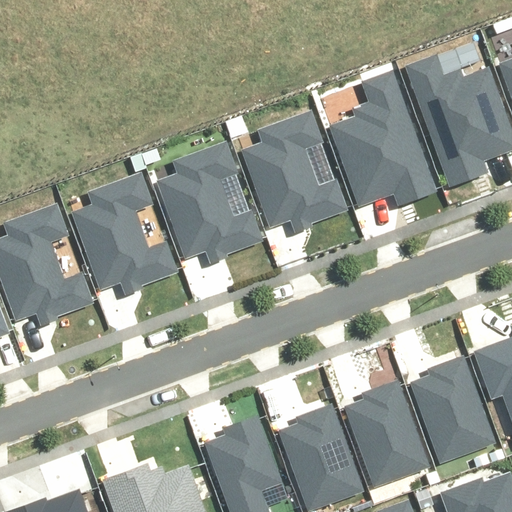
[(484,162),(511,151),(511,129),(491,73),(466,82),(461,70),(443,76),(435,56),(405,67),(450,188),(488,174),(484,162)]
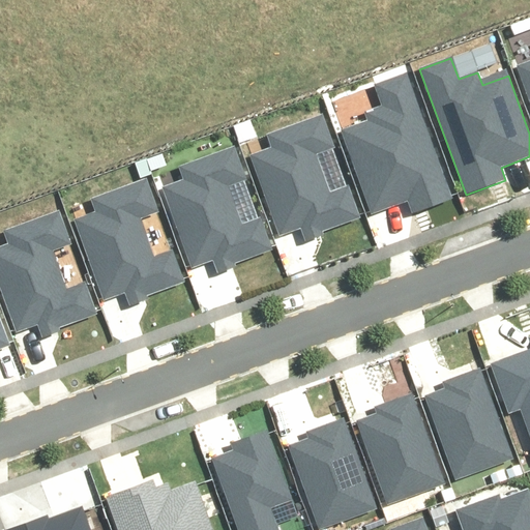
[(529,65),(519,70),(529,100),(529,65)]
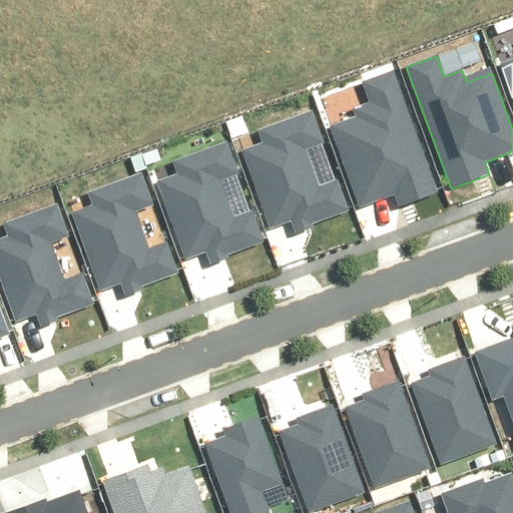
[(333,129),(360,206),(396,193),(400,205),(438,191),(395,70),(365,81),(372,101),(354,107),(358,120),(333,129)]
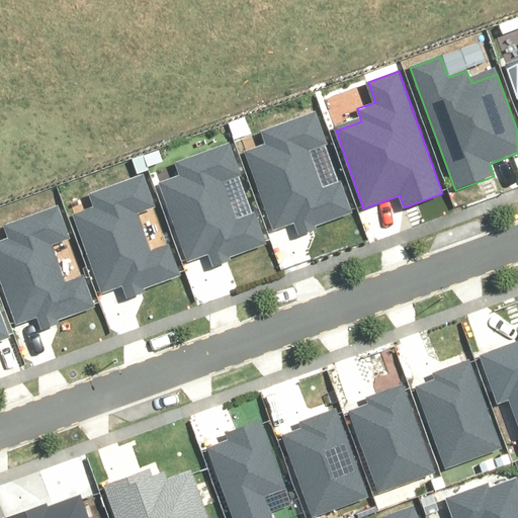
[(243,153),(273,232),(293,224),(297,234),(352,213),(340,183),(323,189),(308,150),(327,142),(316,111),(259,132),(264,145),(243,153)]
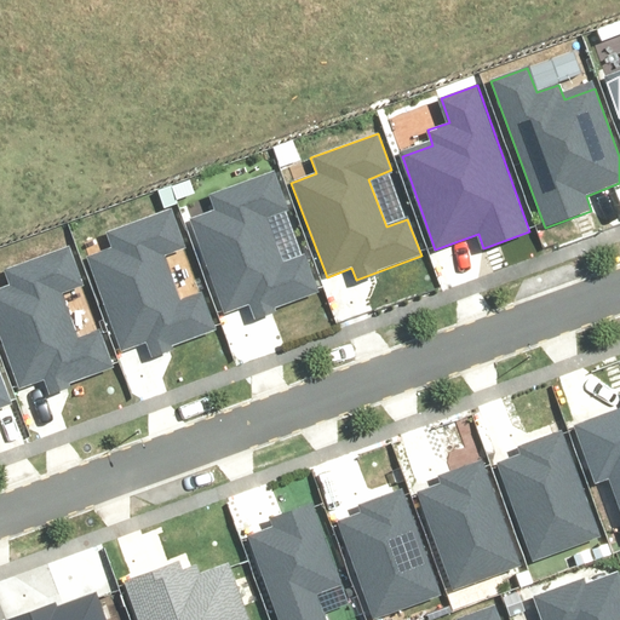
[(190,220),(225,315),(251,305),(254,317),(320,293),(305,256),(285,264),(268,216),(291,207),(276,170),(210,195),(214,211),(190,220)]
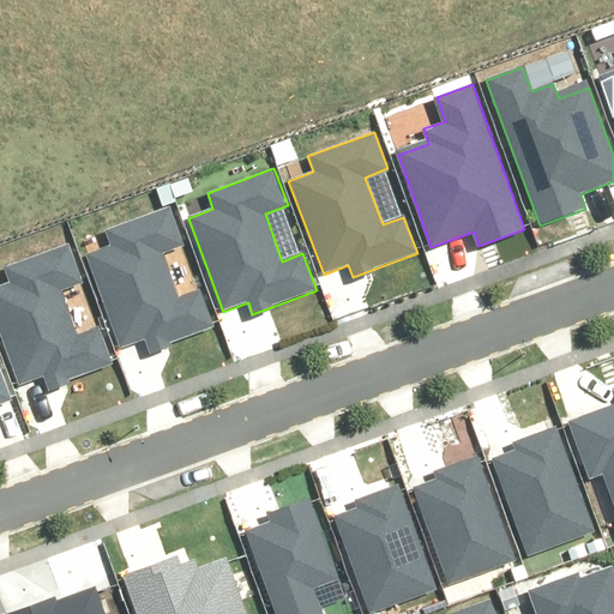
[(88,257),(122,350),(148,341),(151,353),(216,329),(203,292),(182,300),(164,252),(187,244),(173,206),(107,232),(113,247),(88,257)]
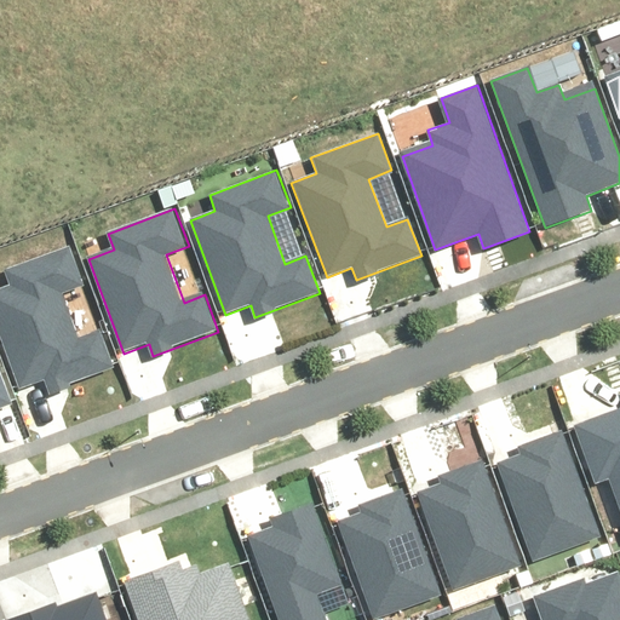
[(0,287),(0,339),(18,389),(44,379),(49,391),(113,367),(99,331),(79,338),(61,291),(84,281),(70,245),(3,270),(9,285),(0,287)]
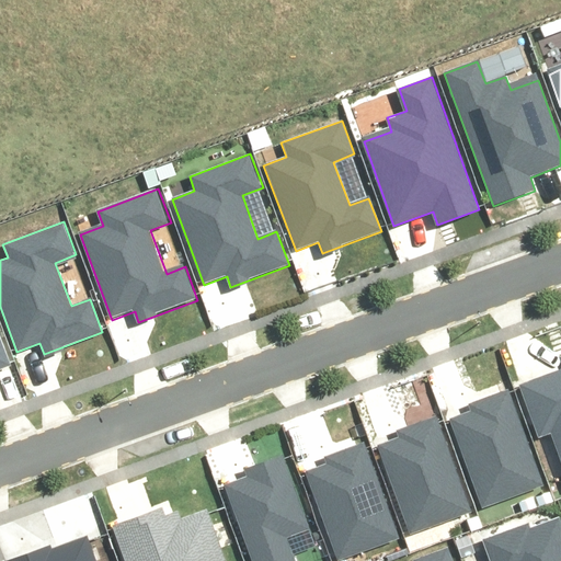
[(0,369),(12,366),(0,331),(0,369)]
